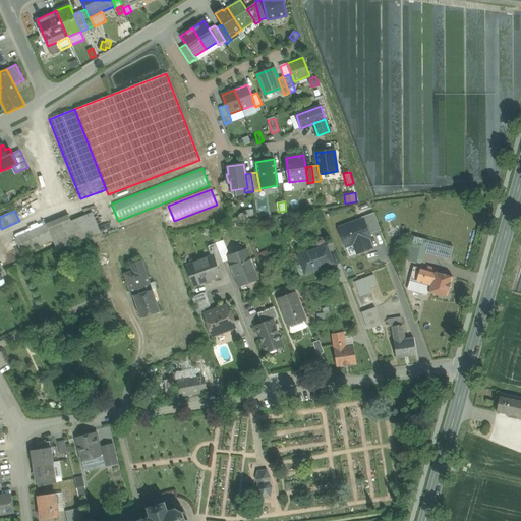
[(71,222),(78,240),(100,232),(93,213),(71,222)]
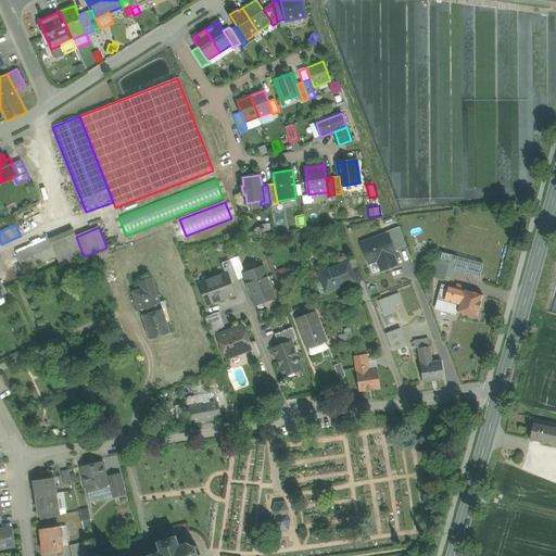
[(399,227),(387,231),(387,234),(393,250),(406,245),(399,227)]
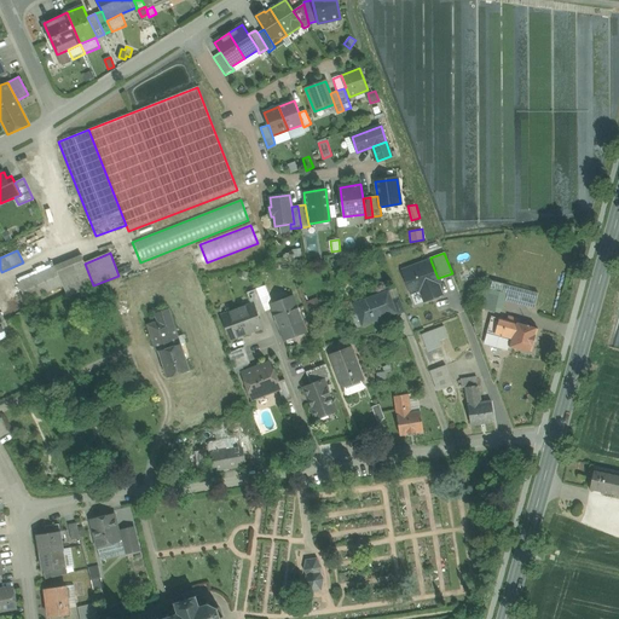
[(81,255),(55,266),(63,285),(68,296),(93,285),(85,264),(81,255)]
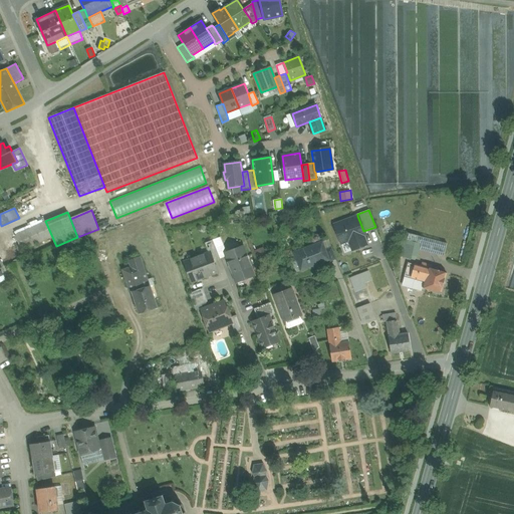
[(357,216),(334,225),(341,243),(349,240),(352,250),(366,244),(362,235),(365,234),(363,231),(357,216)]
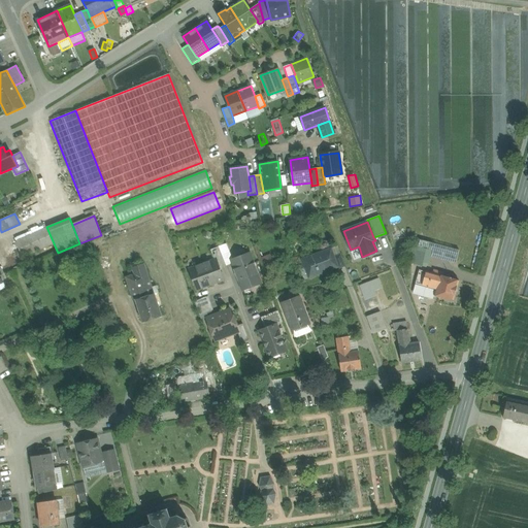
[(46,227),(14,241),(23,258),(54,243),(46,227)]
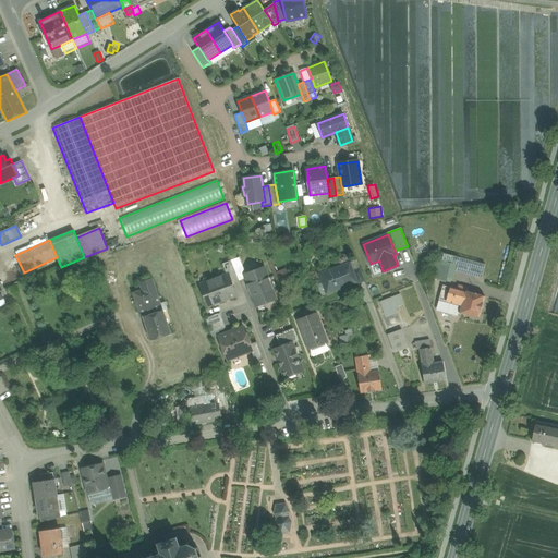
[(428,241),(411,242),(411,251),(429,250),(428,241)]
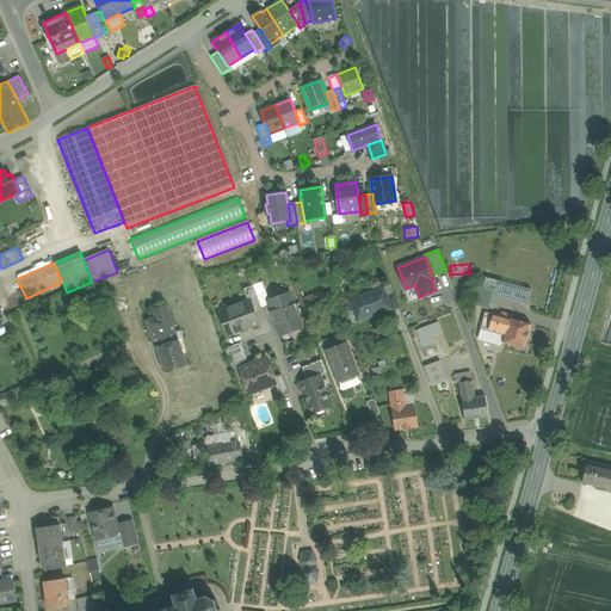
[(483,285),(500,290),(503,282),(486,277),(483,285)]
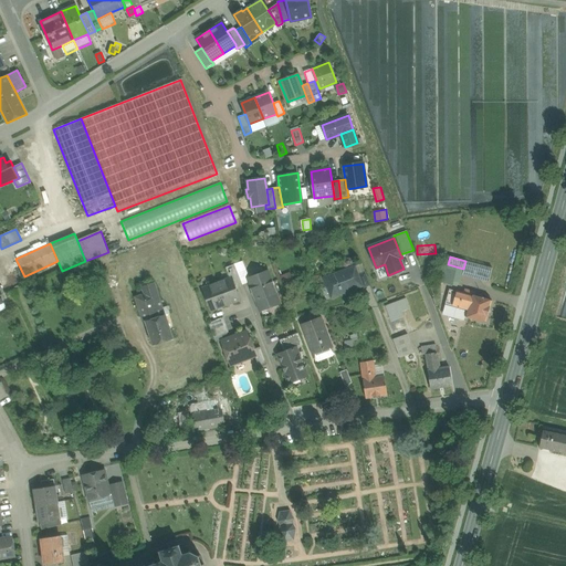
[(241,283),(234,264),(226,268),(230,279),(231,278),(234,285),(241,283)]
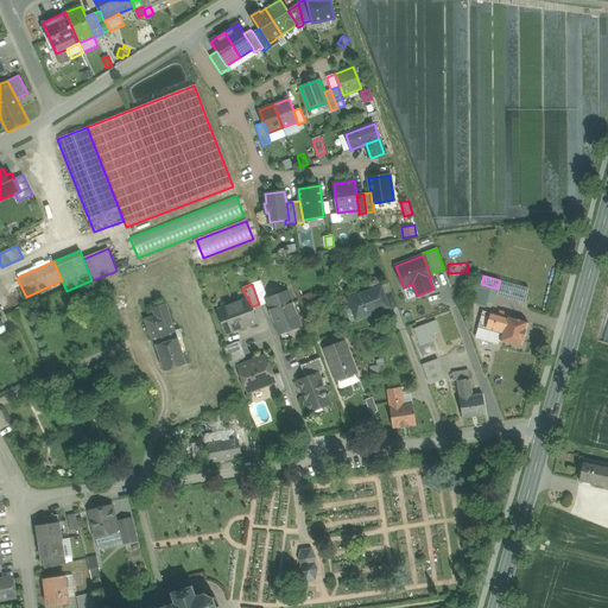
[(481,284),(479,296),(474,295),(472,303),(489,308),(493,297),(495,297),(498,289),(481,284)]
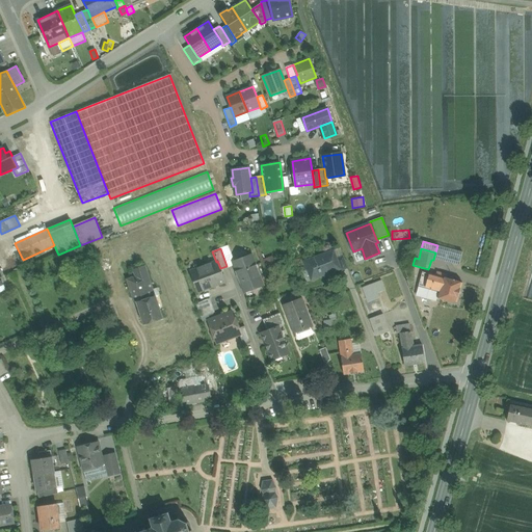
[(334,250),(304,261),(312,280),(340,269),(341,269),(337,258),(334,250)]
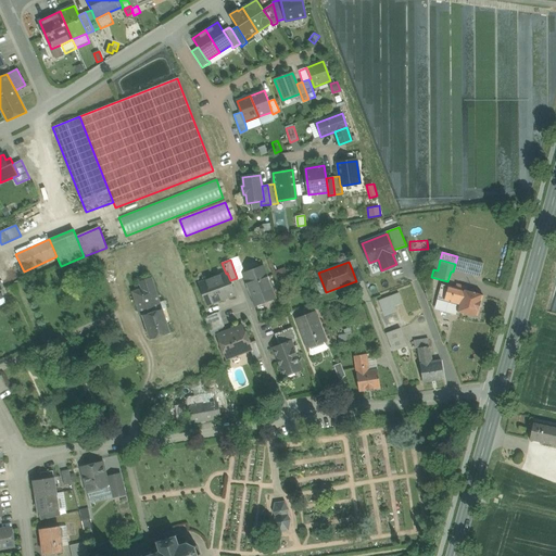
[(263,266),(243,274),(250,290),(269,282),(263,266)]
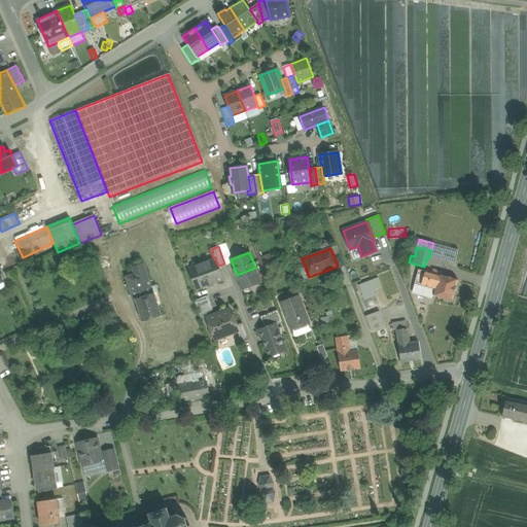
[(271,252),(262,255),(266,264),(274,260),(271,252)]
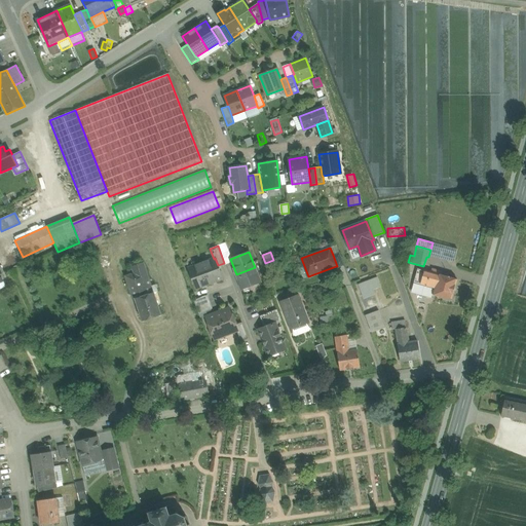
[(339,253),(333,255),(337,266),(336,266),(337,268),(344,265),(339,253)]
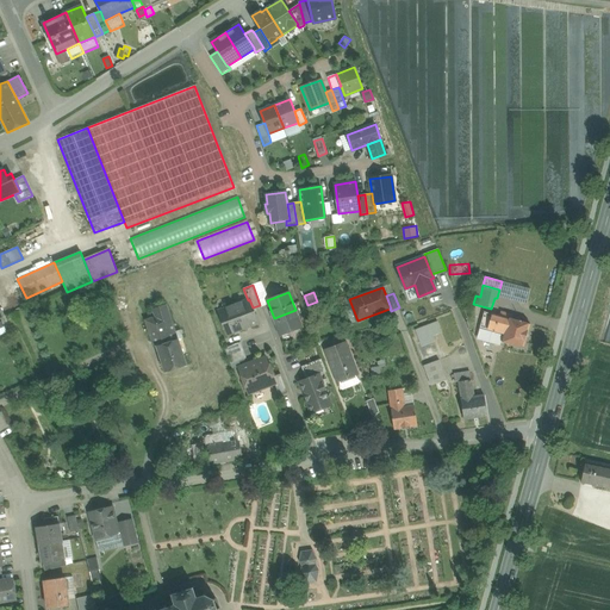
[(248,300),(234,305),(243,329),(248,328),(247,327),(257,322),(253,307),(249,299),(248,300)]
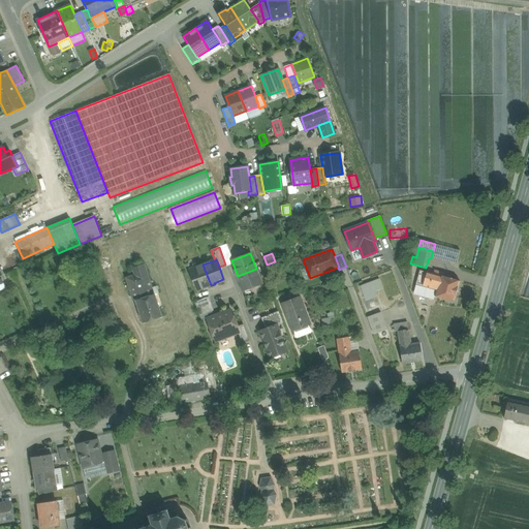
[(473,259),(462,262),(463,269),(475,266),(473,259)]
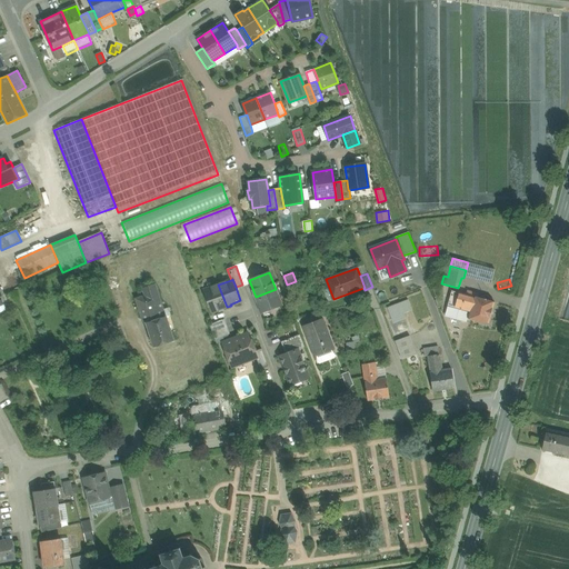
[(145,318),(155,347),(175,340),(171,333),(176,331),(168,308),(163,309),(156,283),(142,288),(145,296),(136,299),(142,319),(145,318)]
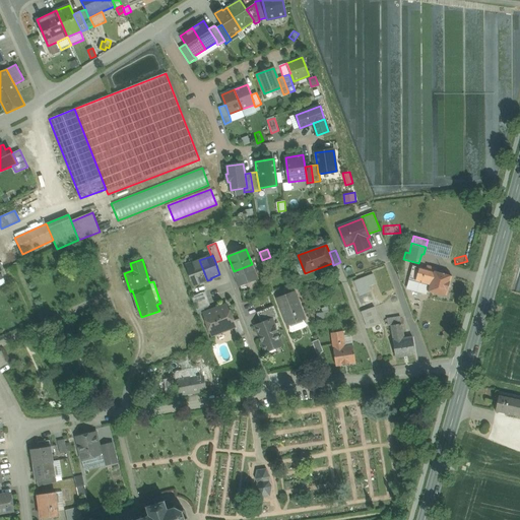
[(199,260),(186,265),(193,284),(203,281),(207,280),(199,260)]
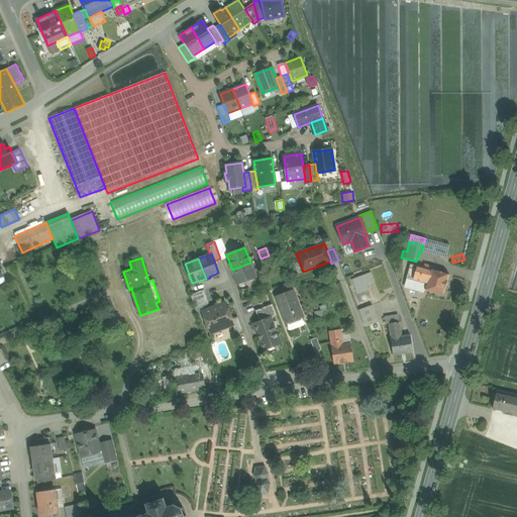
[(255,277),(250,263),(232,270),(237,284),(255,277)]
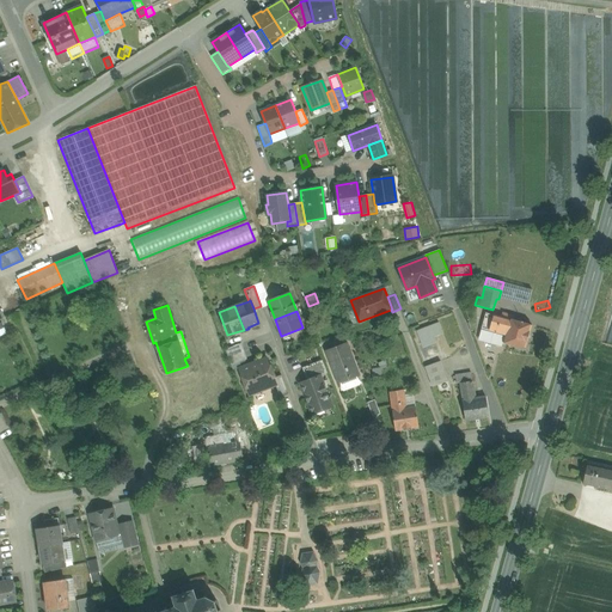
[(494,314),(487,313),(479,340),(502,346),(503,342),(506,335),(500,334),(500,330),(490,328),(494,314)]
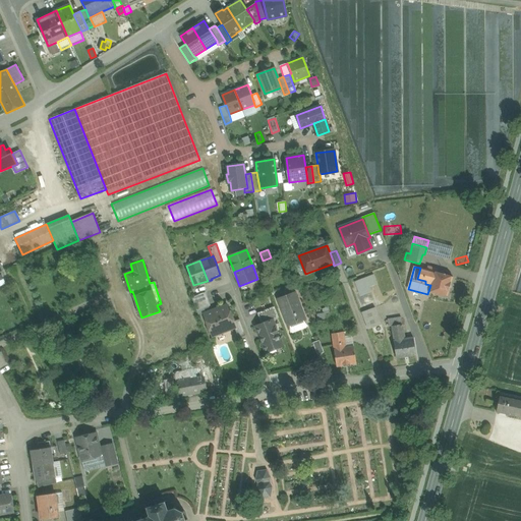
[(437,270),(428,268),(427,271),(420,268),(417,279),(425,281),(425,284),(430,285),(433,272),(436,273),(437,270)]
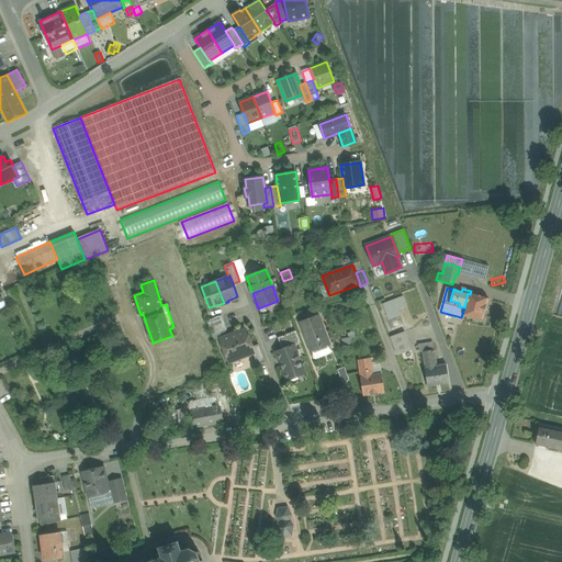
[(470,294),(468,293),(464,307),(462,314),(482,319),(489,299),(470,294)]
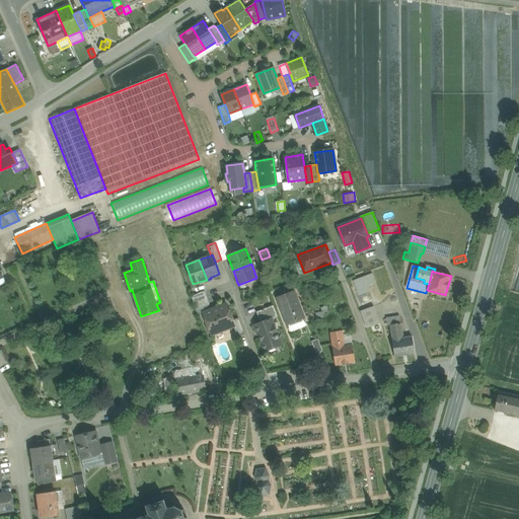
[(358,290),(365,308),(371,305),(365,288),(358,290)]
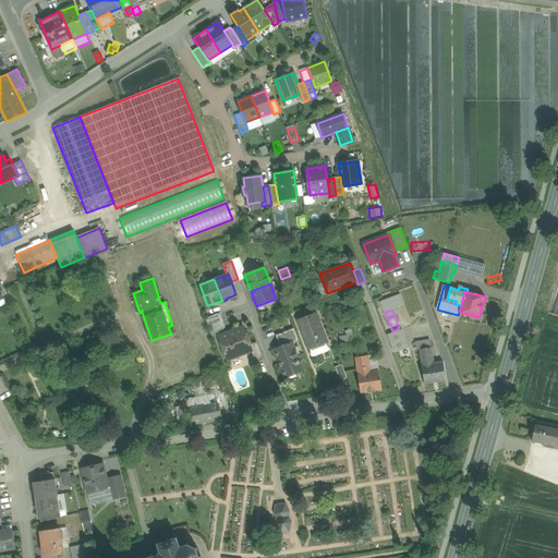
[(220,313),(206,318),(208,326),(222,320),(220,313)]
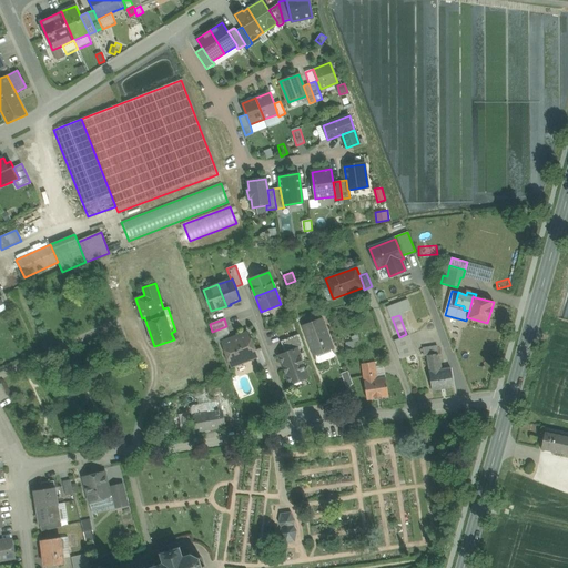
[(322,318),(303,325),(314,356),(333,348),(322,318)]
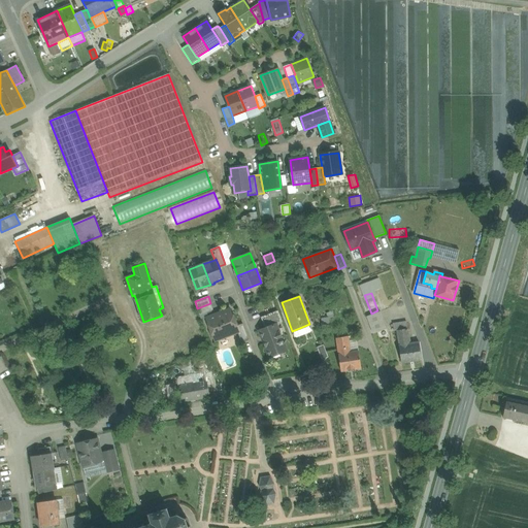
[(210,303),(197,308),(199,315),(213,309),(210,303)]
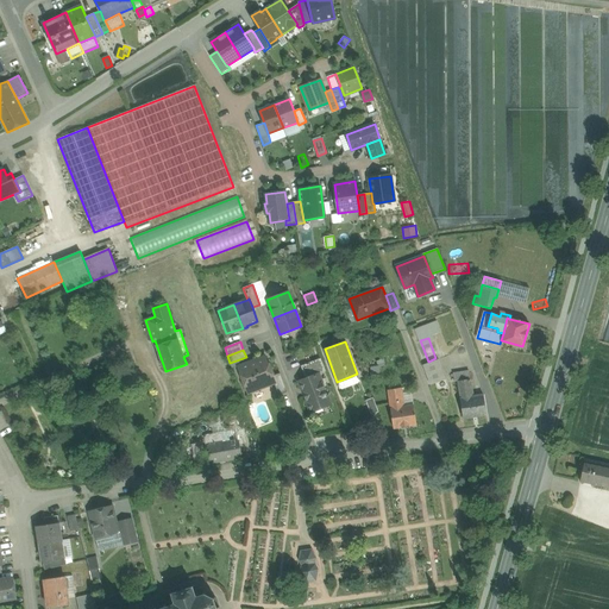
[(264,358),(239,368),(249,391),(274,382),(271,376),(264,358)]
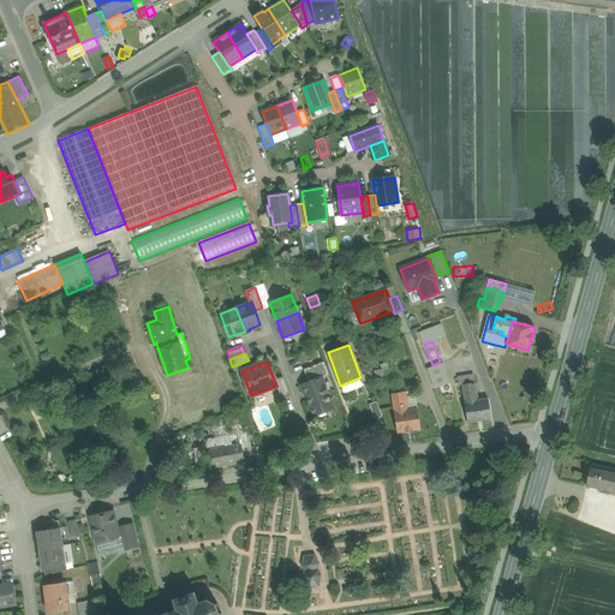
[(324,362),(304,370),(309,382),(322,377),(329,375),(324,362)]
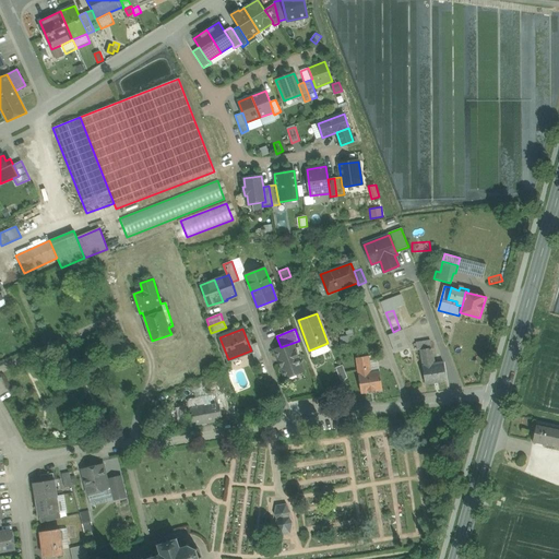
[(402,330),(388,335),(395,354),(409,348),(402,330)]
